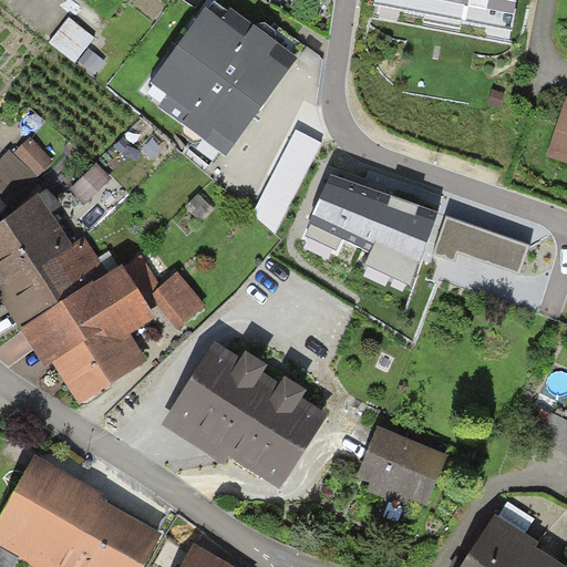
[(375,0),(375,7),(513,32),(518,0),(375,0)]
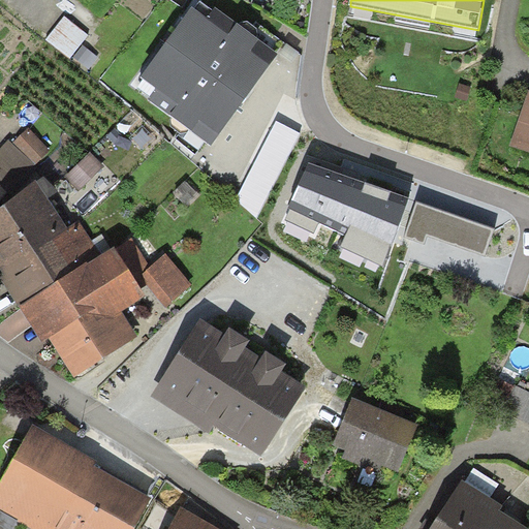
[(192,10),(141,81),(156,91),(149,101),(211,147),(249,95),(278,55),(238,26),(228,37),(192,10)]
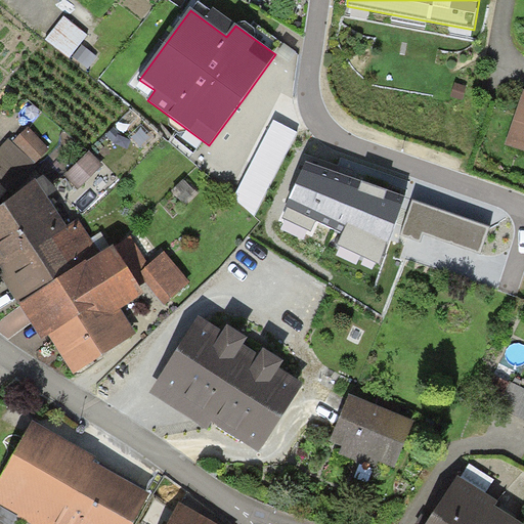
[(88,35),(64,16),(46,40),(69,58),(88,35)]
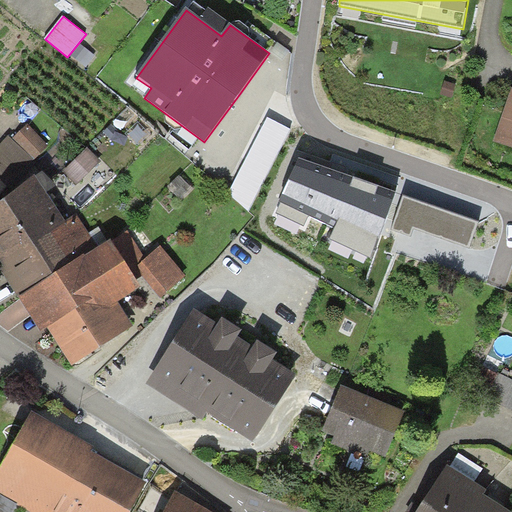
[(86,68),(96,56),(80,44),(71,56),(86,68)]
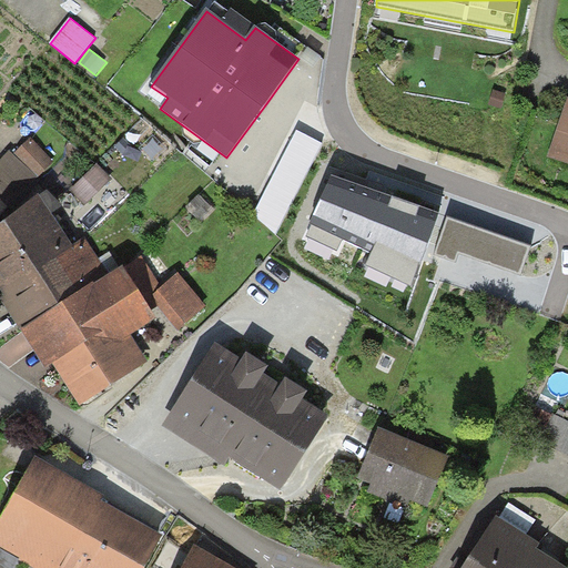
[(567,98),(567,99),(547,156),(567,163),(567,98)]
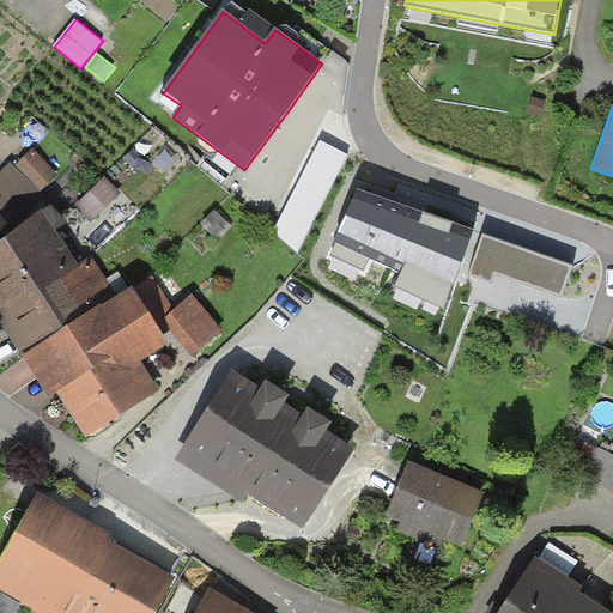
[(349,155),(321,141),(273,231),(298,254),(349,155)]
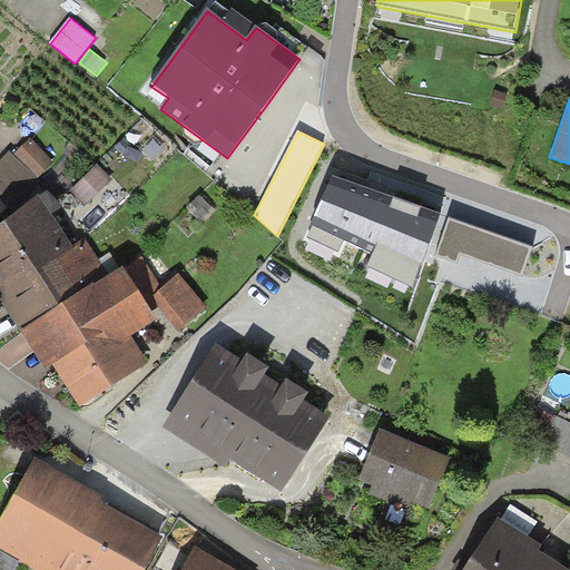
[(53,160),(30,138),(13,155),(39,178),(53,160)]
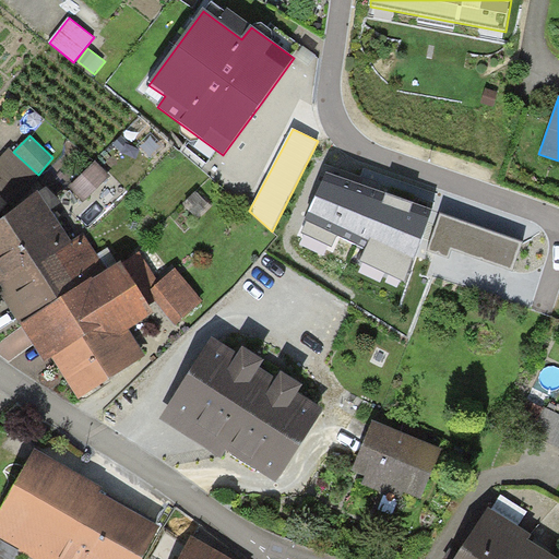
[(0,195),(11,205),(38,175),(13,152),(8,147),(0,156),(0,195)]
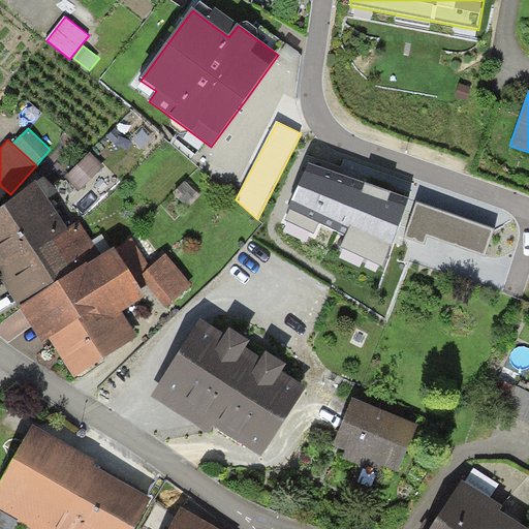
[(103,166),(90,153),(64,178),(79,191),(103,166)]
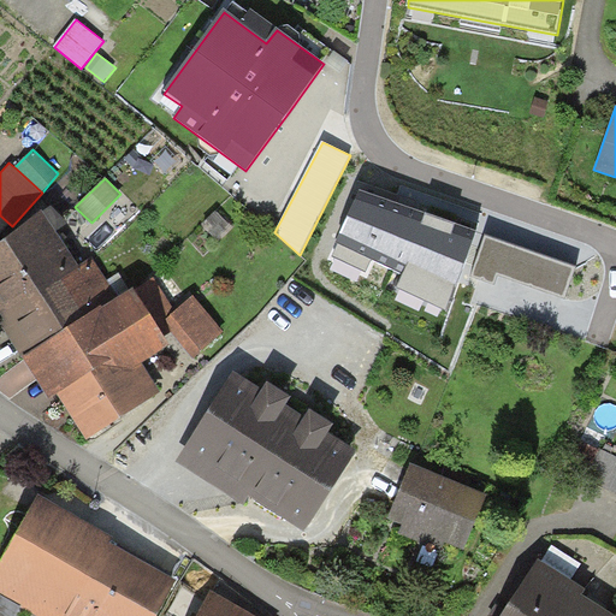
[(398,288),(448,311),(477,230),(409,207),(361,190),(332,255),(368,272),(373,261),(403,274),(398,288)]
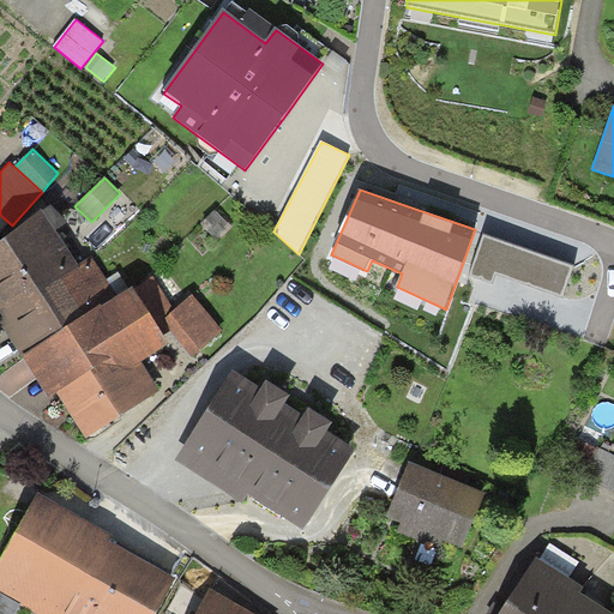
[(0,319),(8,333),(22,359),(116,299),(91,258),(79,266),(41,211),(0,244),(0,319)]
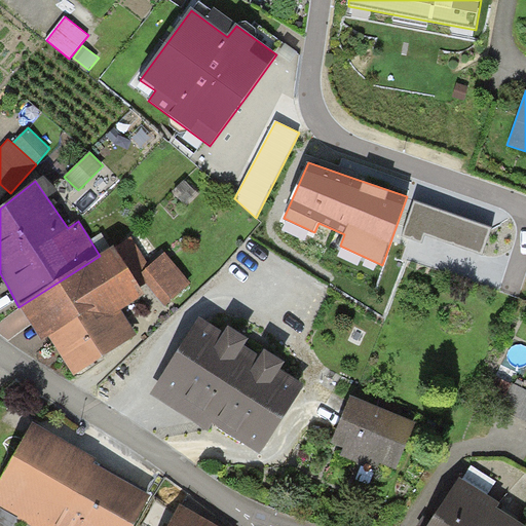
[(491,227),(414,200),(402,235),(422,242),(425,233),(482,253),(491,227)]
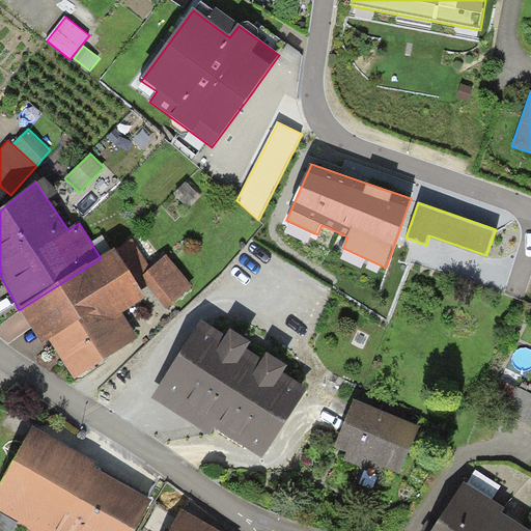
[(133,241),(116,251),(140,291),(148,287),(143,276),(152,269),(133,241)]
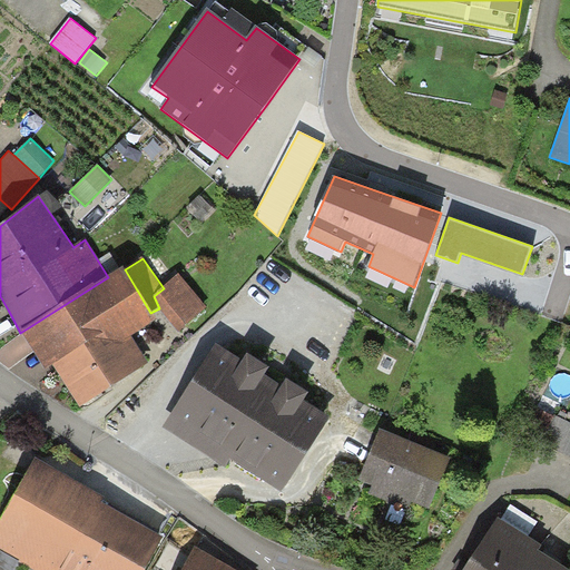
[(124,268),(108,277),(20,333),(47,370),(52,365),(81,409),(148,364),(133,337),(156,321),(150,313),(125,269),(124,268)]
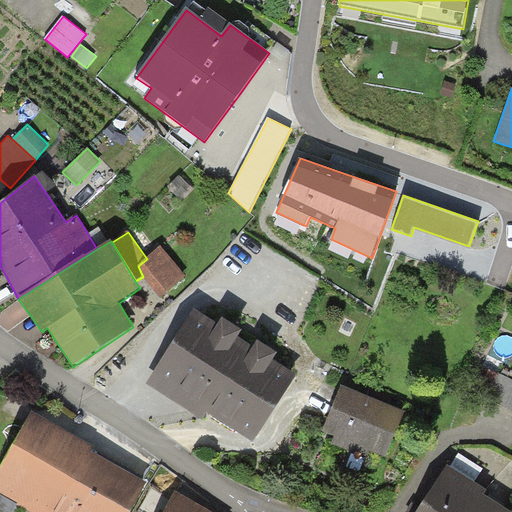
[(161,247),(147,259),(138,266),(143,277),(161,299),(185,276),(161,247)]
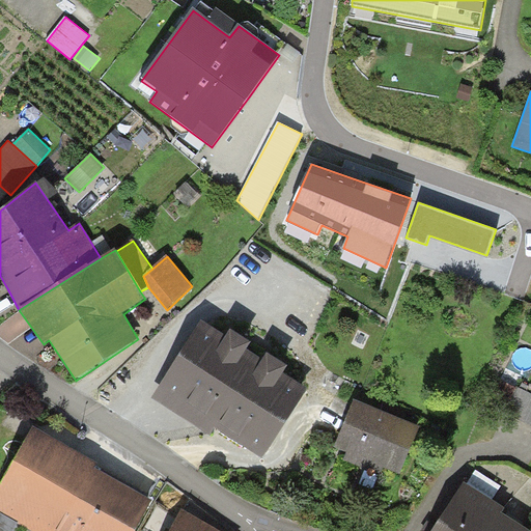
[(226,338),(202,322),(151,399),(211,438),(216,430),(262,460),(308,391),(283,375),(287,368),(268,356),(264,362),(247,351),(251,344),(230,332),(226,338)]
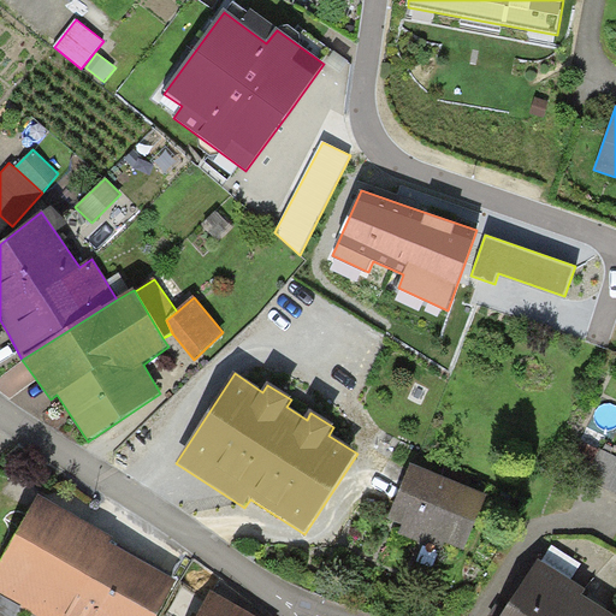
[(598,450),(580,442),(570,462),(588,472),(598,450)]
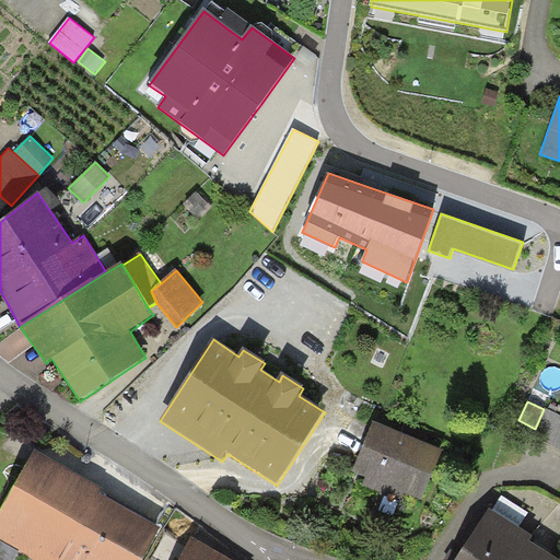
[(559,413),(545,407),(544,409),(535,429),(532,435),(559,448),(559,413)]
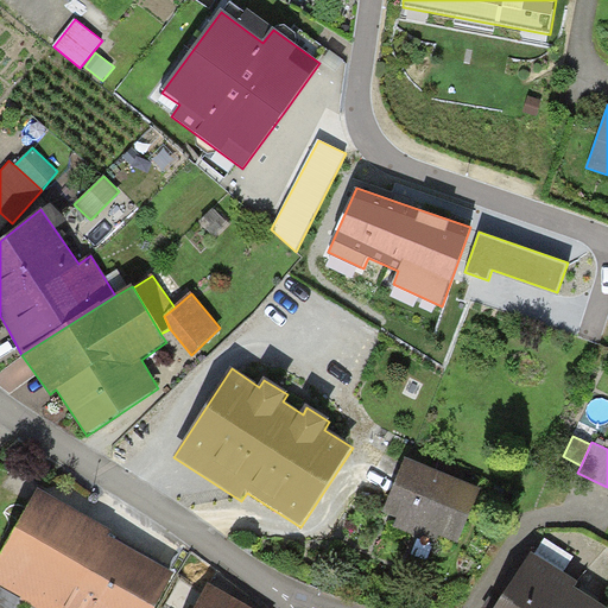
[(480,491),(405,460),(384,513),(390,515),(397,519),(393,527),(435,544),(438,536),(458,544),(480,491)]
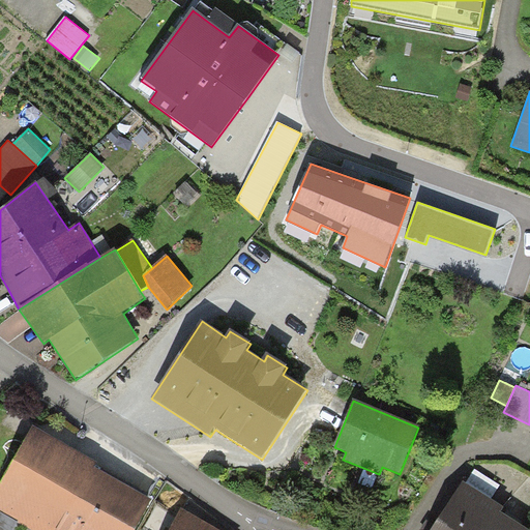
[(96,464),(32,428),(0,483),(0,511),(18,521),(17,523),(30,529),(135,529),(151,502),(93,468),(96,464)]
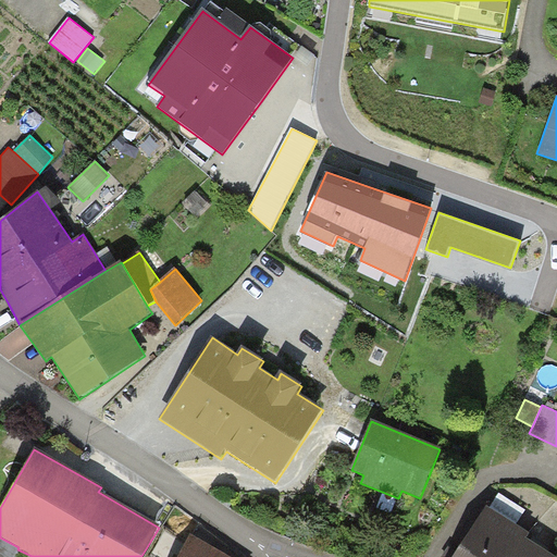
[(530,535),(485,507),(454,556),(555,556),(527,540),(530,535)]
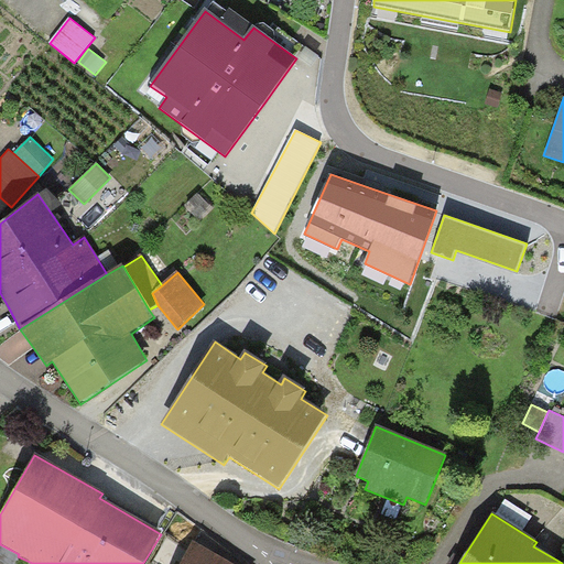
[(231,563),(193,542),(180,563),(231,563)]
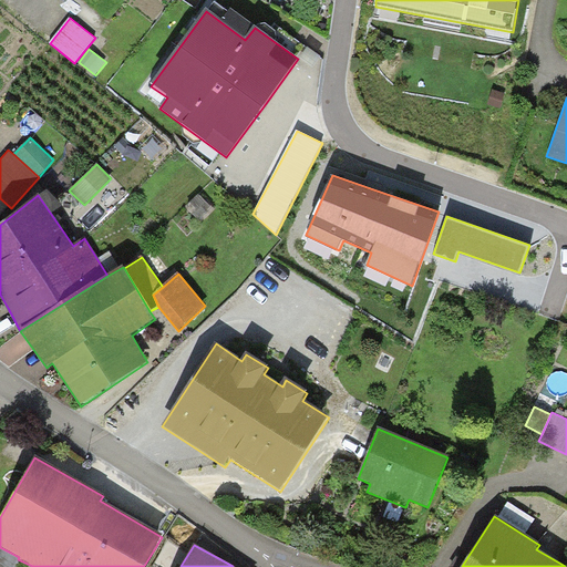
[(12,566),(18,559),(19,557),(0,547),(0,566),(12,566)]
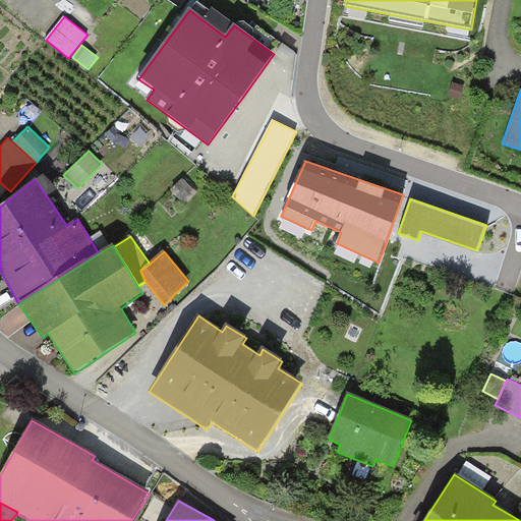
All buildings are outlined.
